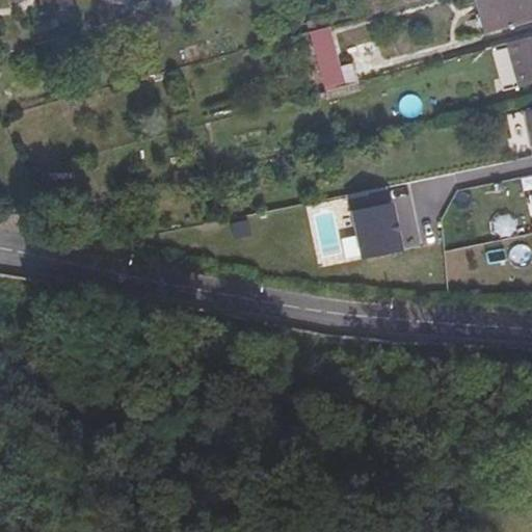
[(531,21),(531,15),(528,0),(476,0),(485,34),(531,21)]
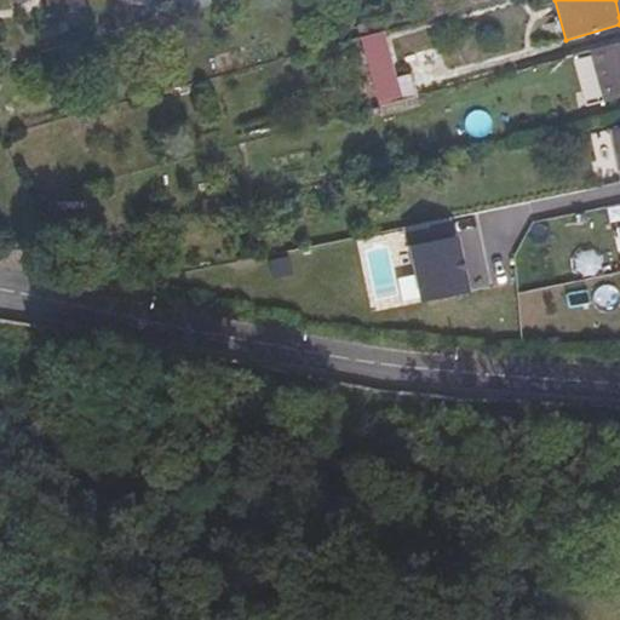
[(380,33),(361,38),(379,107),(415,97),(409,74),(392,78),(380,33)]
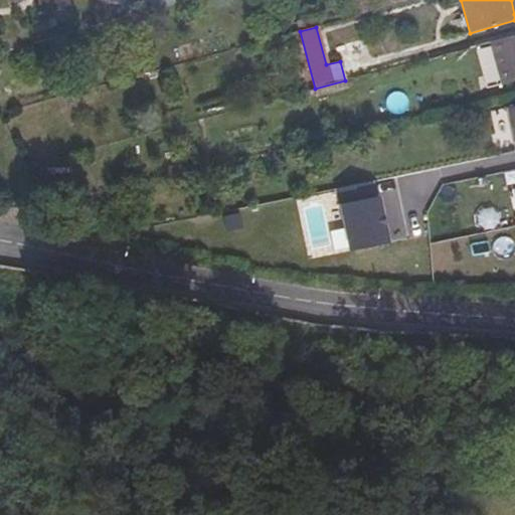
[(514,33),(490,41),(501,84),(514,80),(514,33)]
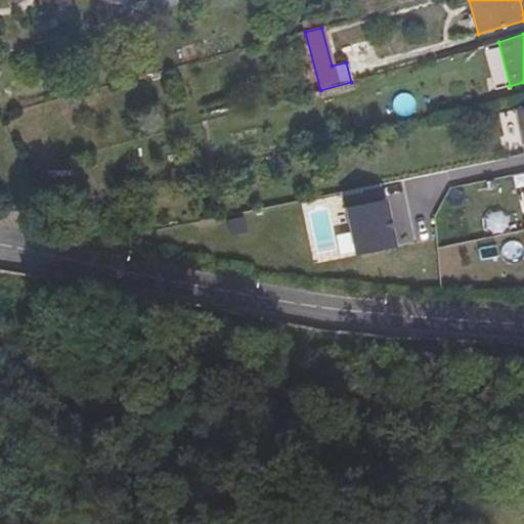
[(487,239),(523,238),(523,189),(486,190),(487,239)]
